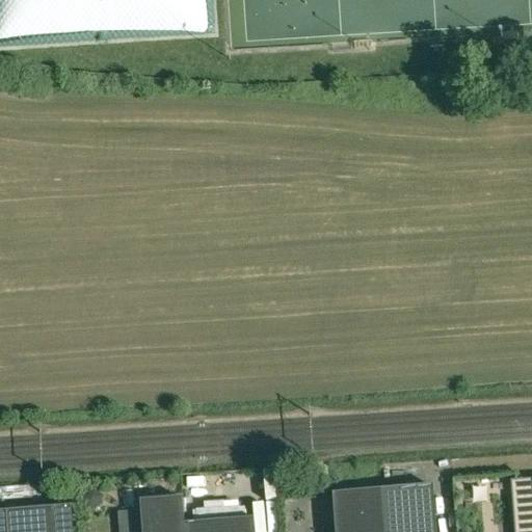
[(216,0),(0,0),(0,52),(219,38),(216,0)]
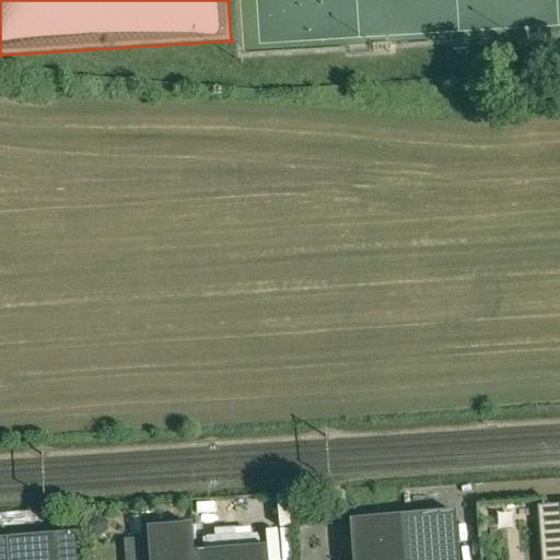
[(559,559),(559,506),(536,509),(539,559),(559,559)]
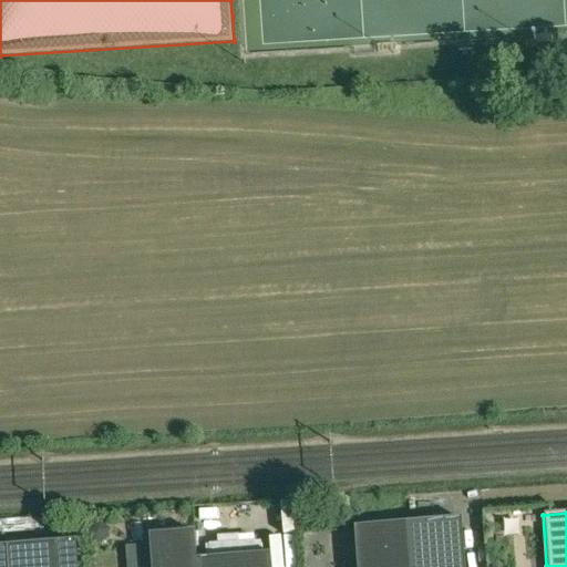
[(208,546),(220,545),(219,515),(207,516),(208,546)]
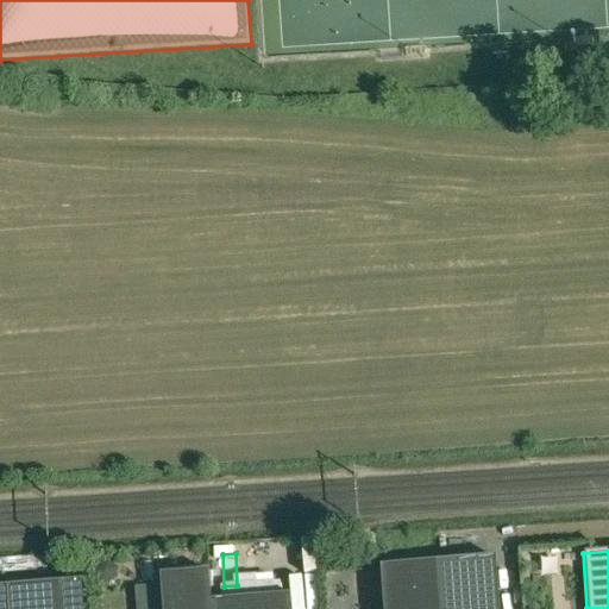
[(6,573),(37,571),(37,566),(56,565),(55,557),(36,558),(36,557),(5,559),(6,573)]
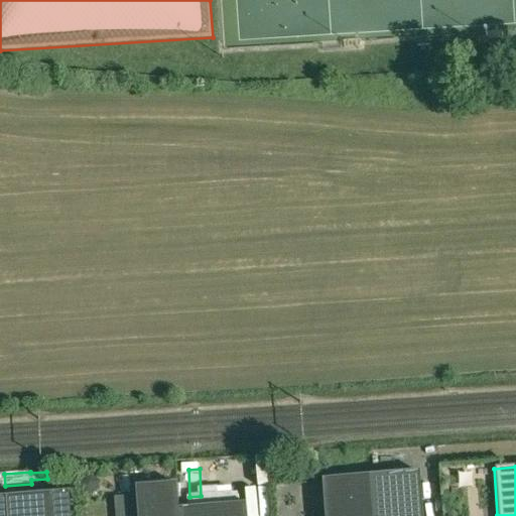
[(423,515),(420,473),(371,477),(373,515),(423,515)]
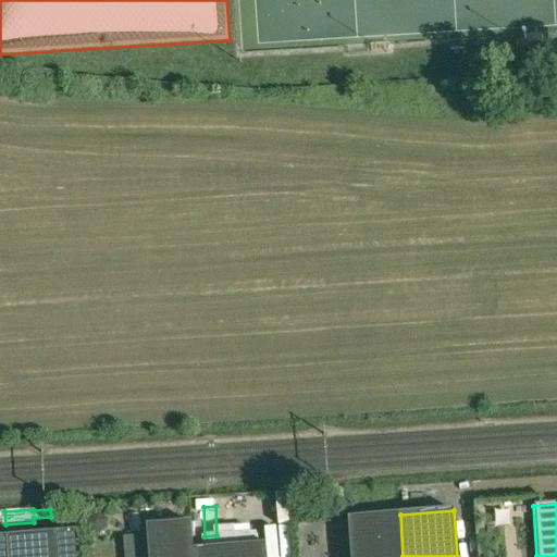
[(403,556),(400,515),(348,519),(350,556),(403,556)]
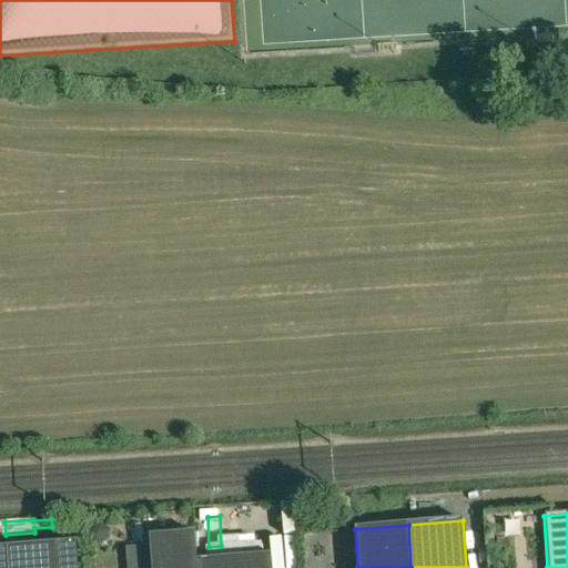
[(195,567),(196,563),(194,534),(149,537),(151,567),(195,567)]
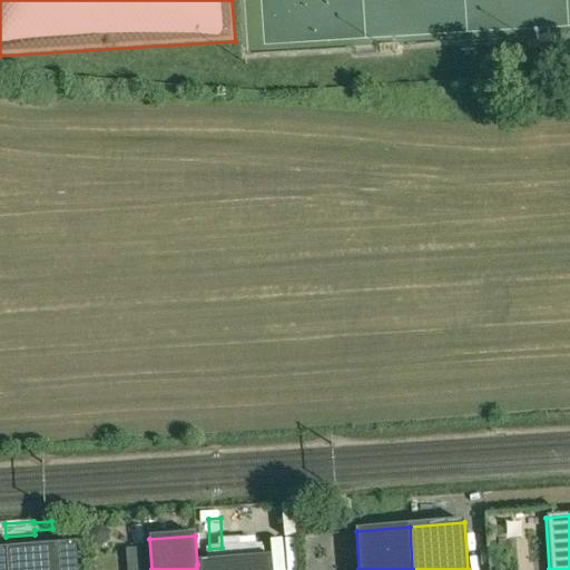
[(196,536),(195,536),(197,564),(196,569),(273,569),(272,558),(198,563),(196,536)]
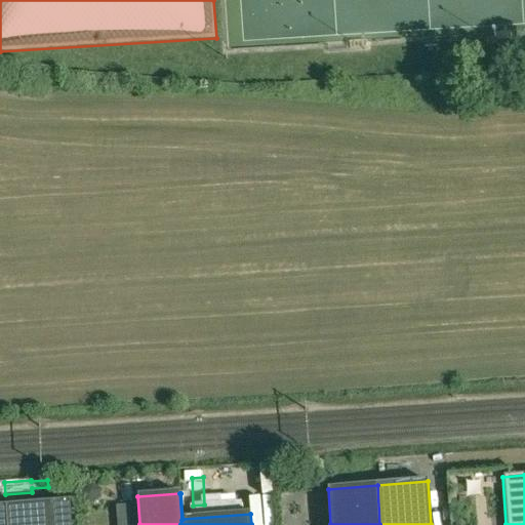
[(54,524),(54,503),(27,507),(28,524),(54,524)]
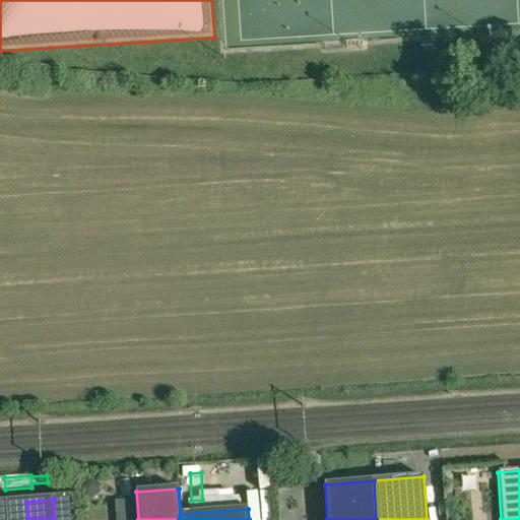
[(27,519),(26,502),(6,503),(7,519),(27,519)]
